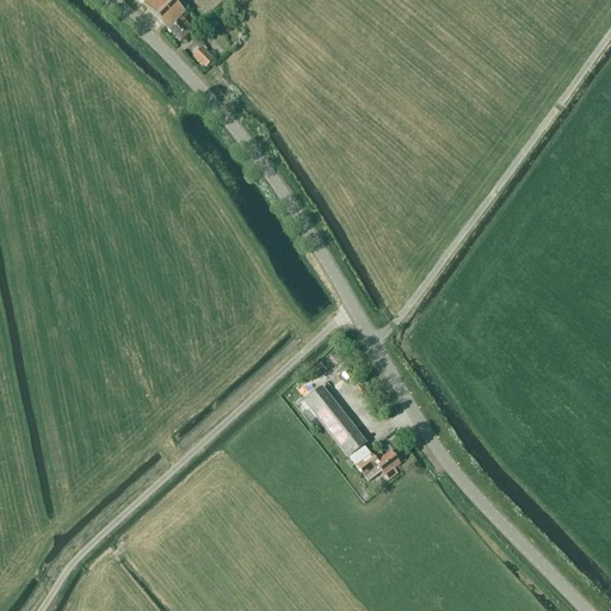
[(181,17),(189,10),(183,4),(179,7),(172,0),(147,0),(143,5),(160,23),(167,30),(179,43),(193,30),(181,17)]
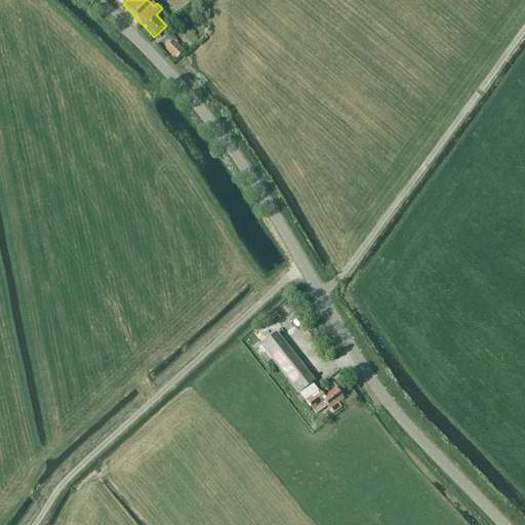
[(187,24),(196,15),(192,11),(184,19),(187,24)]
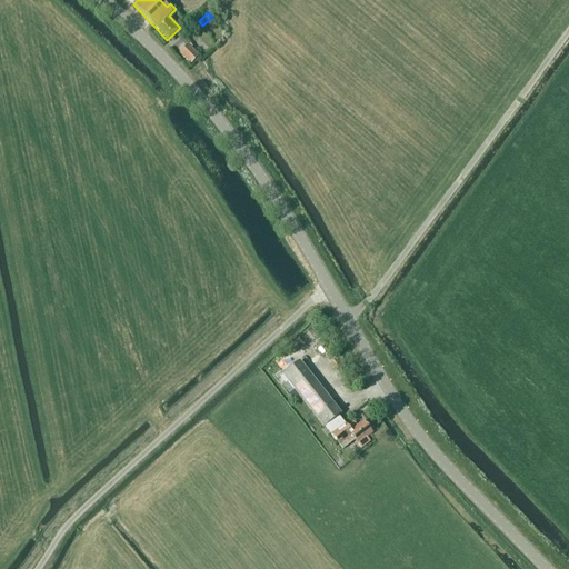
[(190,65),(198,57),(190,49),(191,47),(190,46),(188,47),(188,46),(179,53),(190,65)]
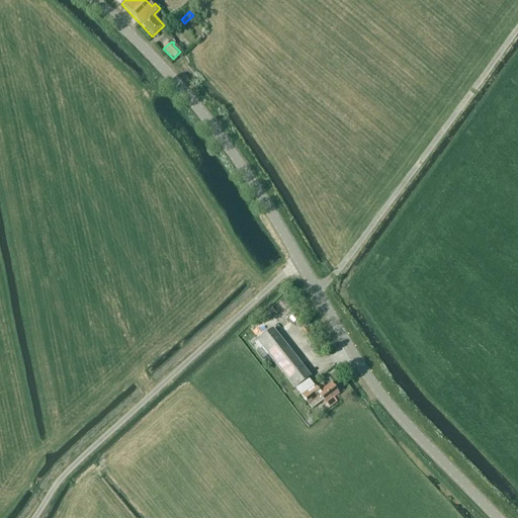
[(205,47),(202,42),(197,48),(201,51),(205,47)]
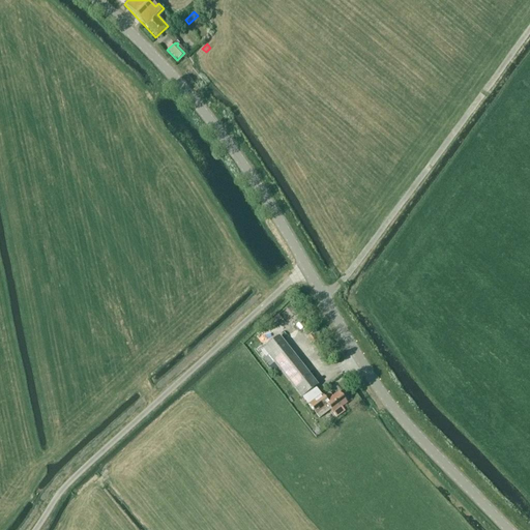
[(190,53),(194,60),(203,56),(200,49),(190,53)]
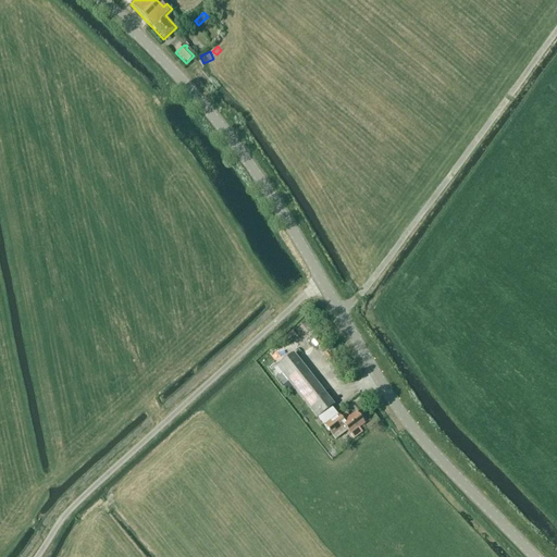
[(201,71),(197,75),(211,90),(215,86),(201,71)]
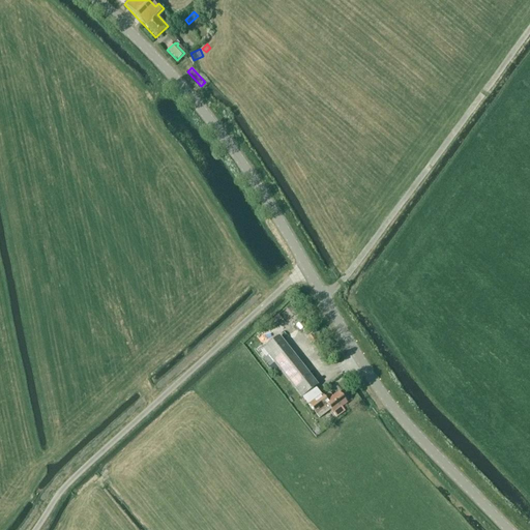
[(286,335),(289,332),(281,323),(276,326),(286,335)]
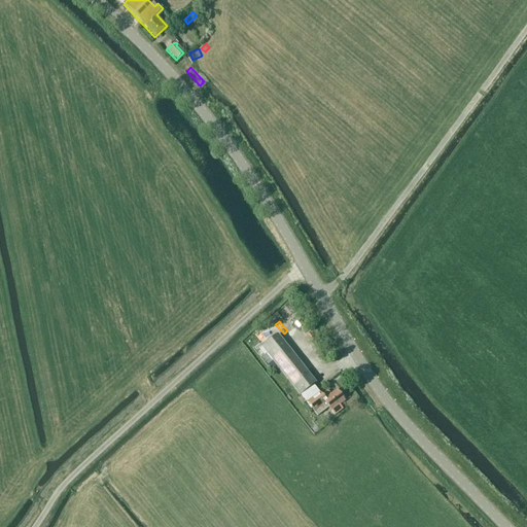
[(315,384),(292,354),(277,335),(275,337),(266,325),(254,335),(262,345),(260,347),(277,366),(300,396),(301,395),(307,403),(306,403),(317,417),(328,409),(330,412),(334,416),(342,410),(339,406),(344,401),(343,400),(344,397),(342,394),(339,395),(336,391),(324,399),(313,385),(315,384)]
